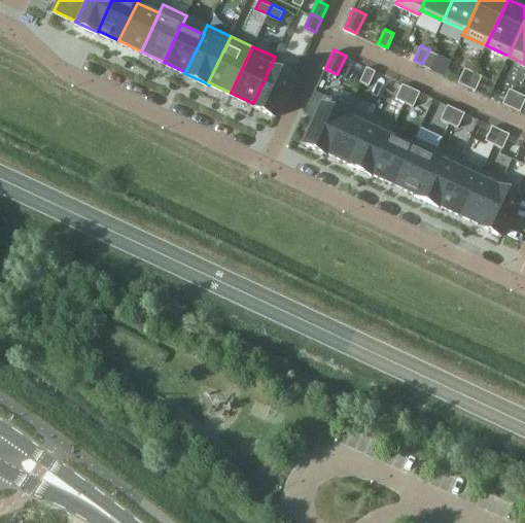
[(429,49),(422,64),(431,68),(439,54),(429,49)]
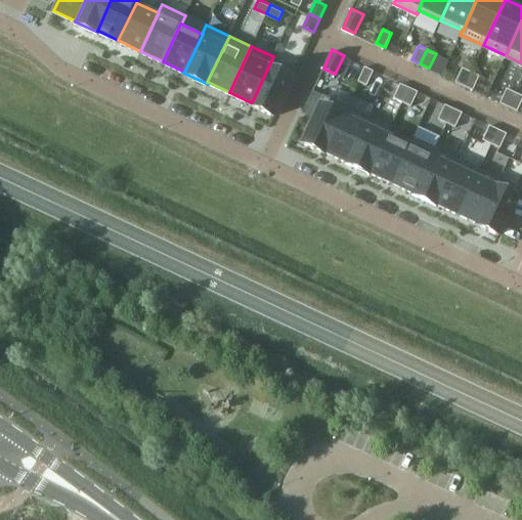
[(251,102),(250,103),(274,115),(297,67),(273,56),(252,102),(251,102)]
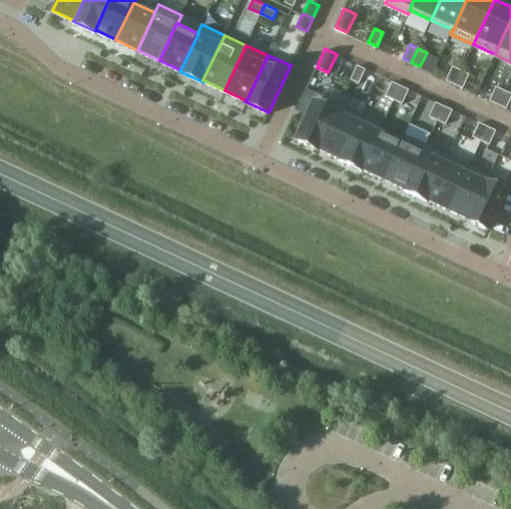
[(456,58),(453,64),(461,68),(464,62),(456,58)]
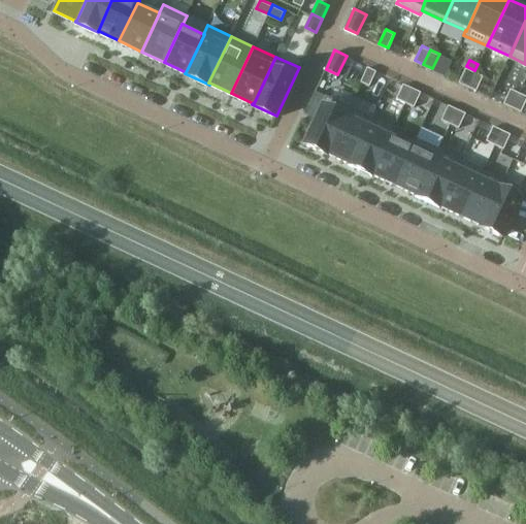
[(368,65),(361,79),(370,85),(376,70),(368,65)]
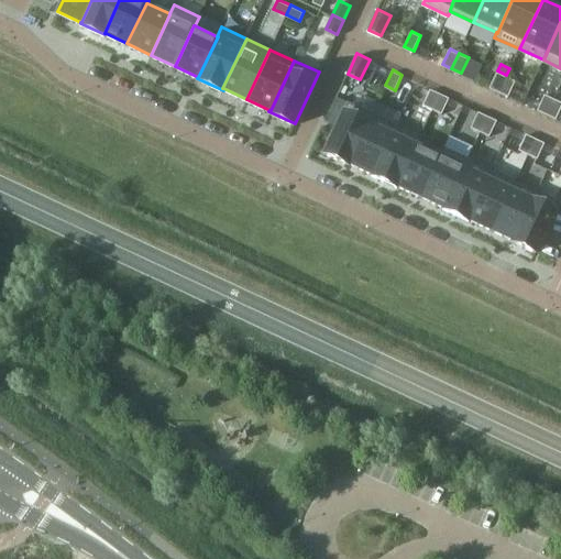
[(497,70),(490,87),(499,90),(506,75),(497,70)]
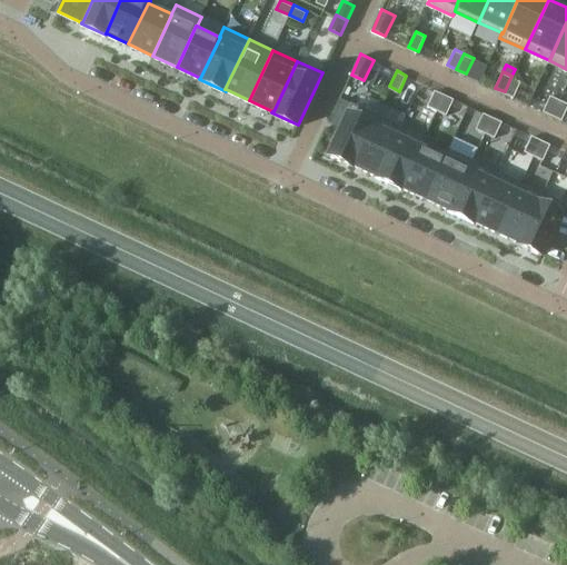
[(511,76),(505,91),(514,96),(521,80),(511,76)]
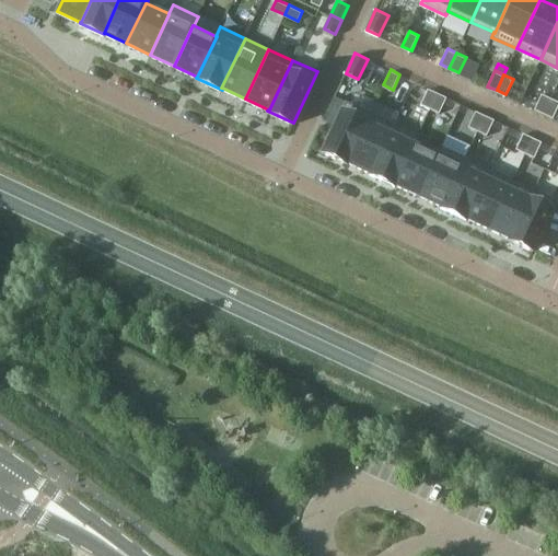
[(429,88),(421,103),(431,107),(438,92),(429,88)]
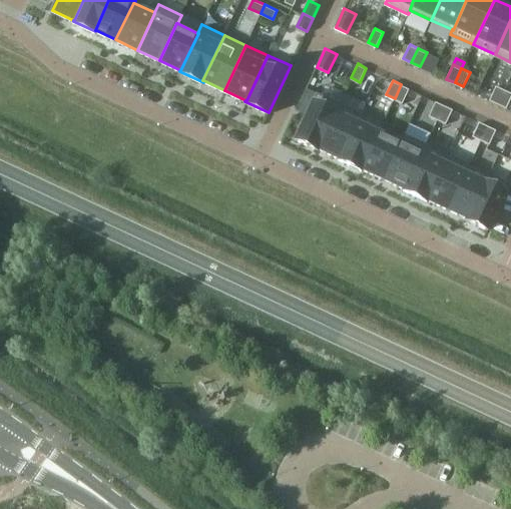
[(401,84),(395,98),(403,102),(410,88),(401,84)]
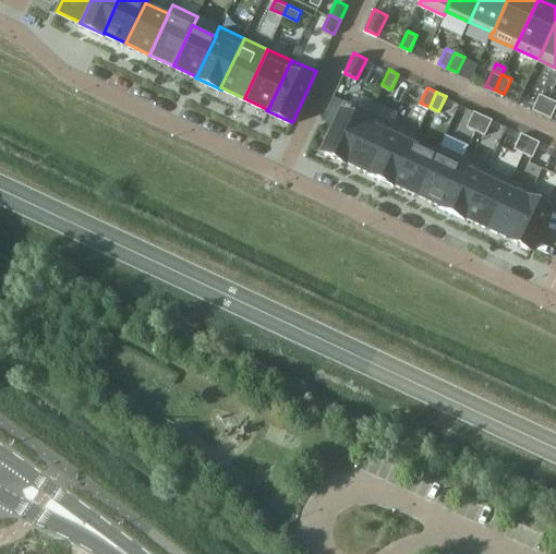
[(541,93),(533,108),(542,112),(550,97),(541,93)]
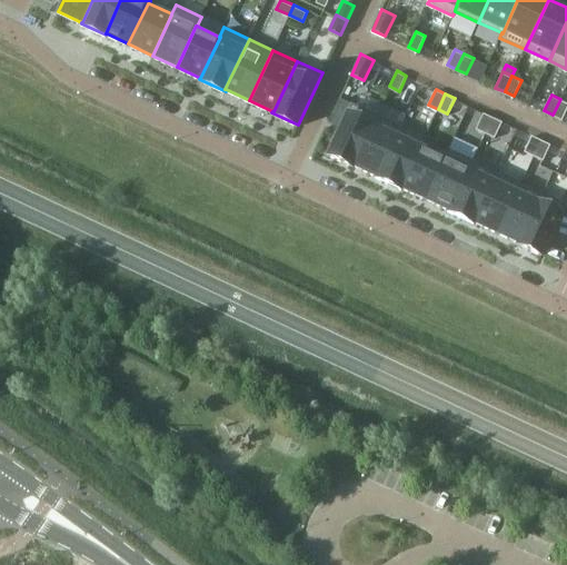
[(566,101),(560,99),(553,115),(563,119),(566,110),(566,101)]
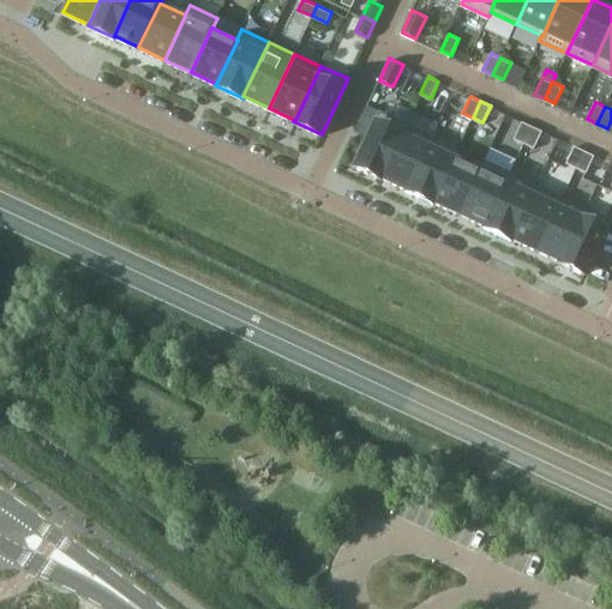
[(381,109),(354,166),(382,179),(382,176),(381,176),(407,122),(381,109)]
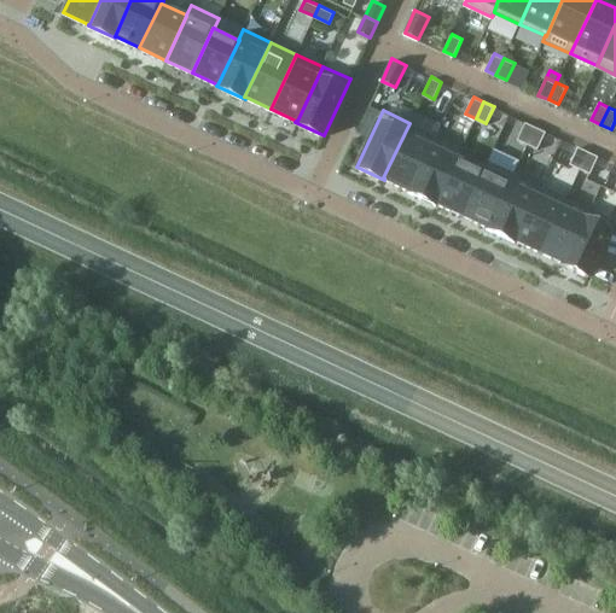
[(526,121),(518,138),(528,142),(536,126),(526,121)]
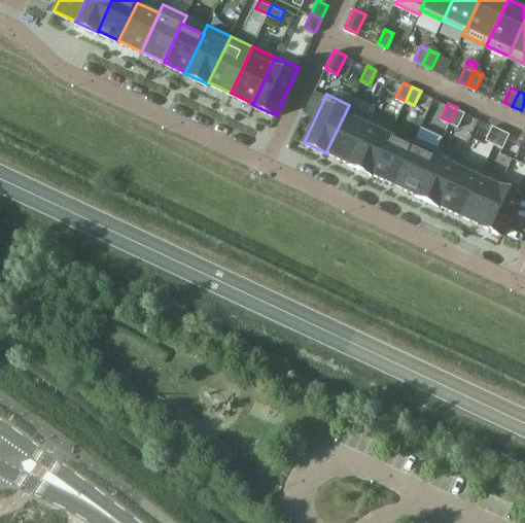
[(349,105),(326,151),(327,151),(348,162),(349,162),(372,115),(349,105)]
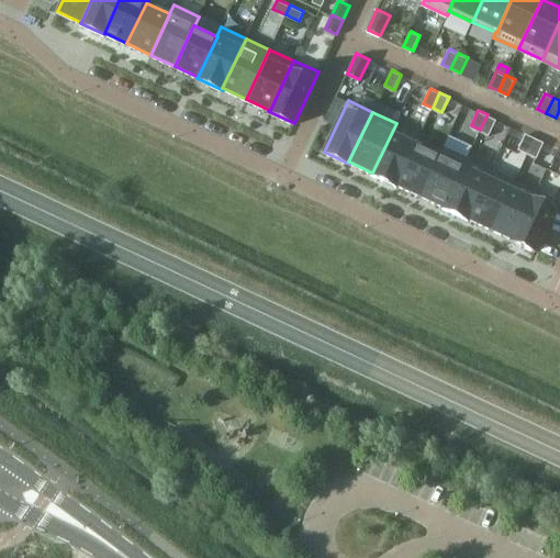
[(488,114),(480,130),(490,134),(496,119),(488,114)]
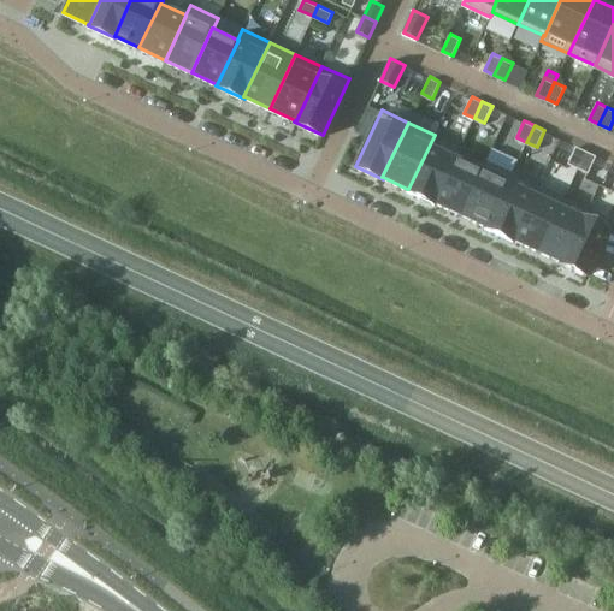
[(407,189),(407,190),(435,203),(436,202),(435,201),(455,158),(456,158),(461,148),(435,135),(408,189),(407,189)]
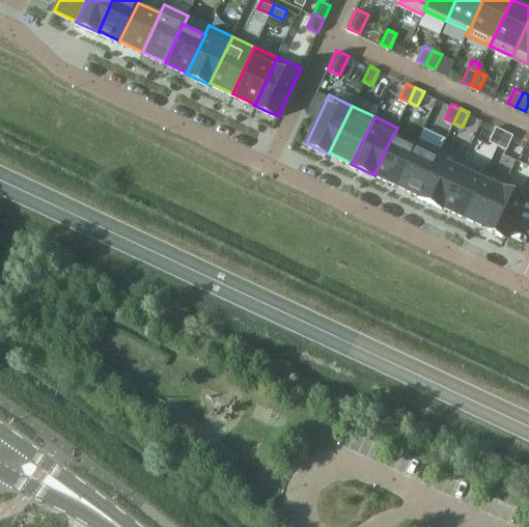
[(497,126),(490,140),(499,144),(505,129),(497,126)]
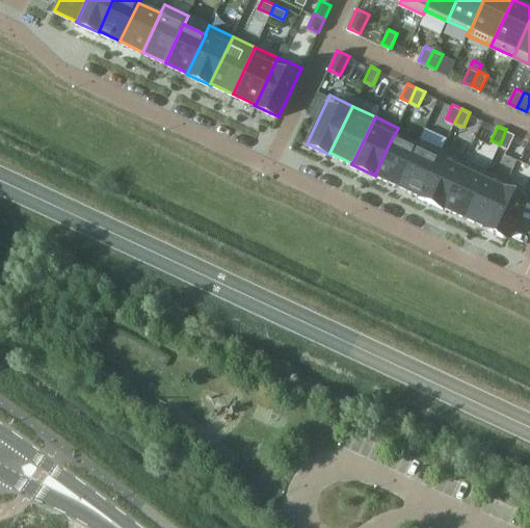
[(506,129),(500,144),(508,149),(515,133),(506,129)]
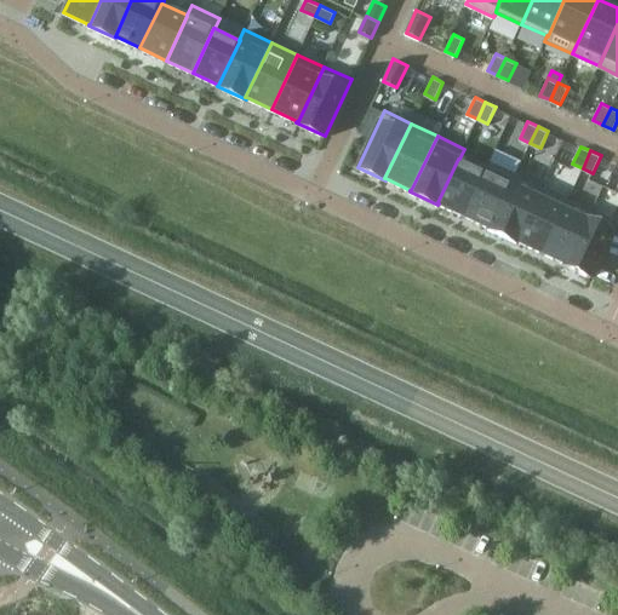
[(458,159),(438,202),(439,203),(464,216),(485,171),(484,171),(459,159),(458,159)]
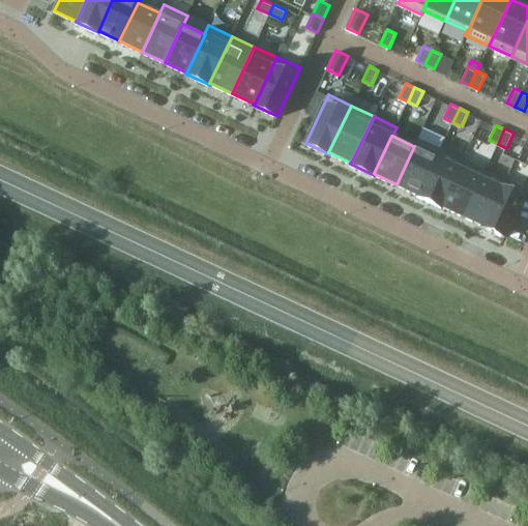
[(414,146),(397,184),(418,194),(419,195),(441,147),(417,137),(413,146),(414,146)]
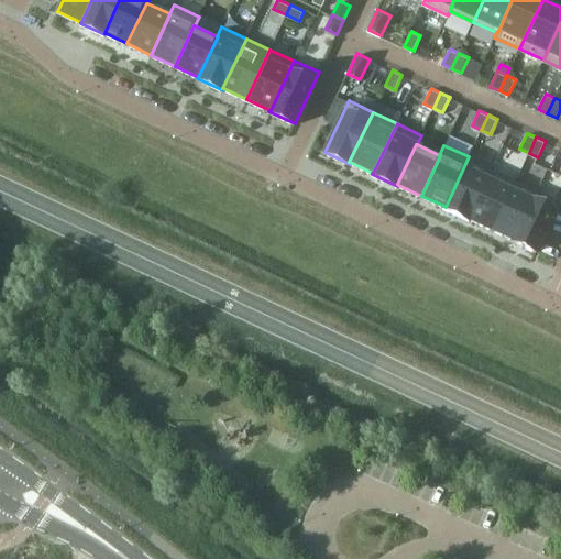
[(444,206),(443,207),(470,219),(470,218),(469,218),(492,167),(469,156),(446,207),(444,206)]
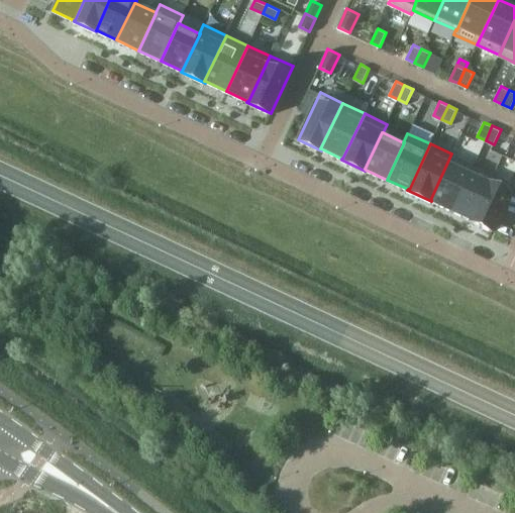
[(451,154),(430,200),(431,200),(452,210),(474,165),(451,154)]
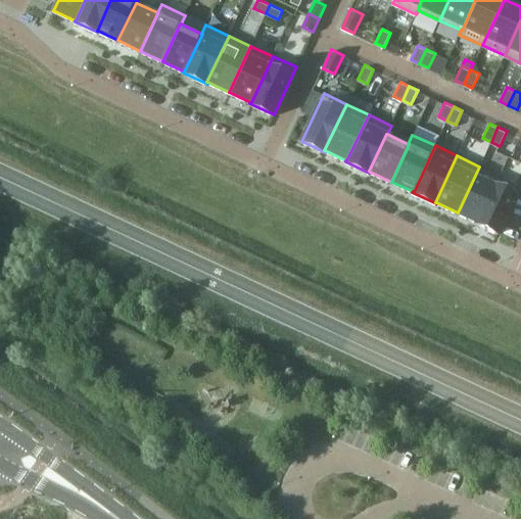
[(479,167),(458,213),(477,222),(500,176),(479,167)]
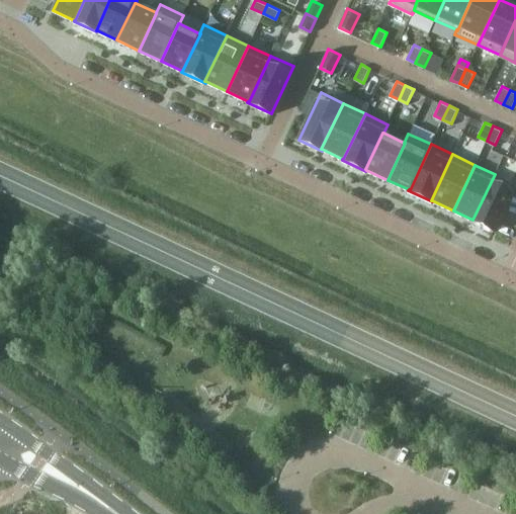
[(473,220),(471,221),(494,231),(515,183),(495,174),(473,220)]
